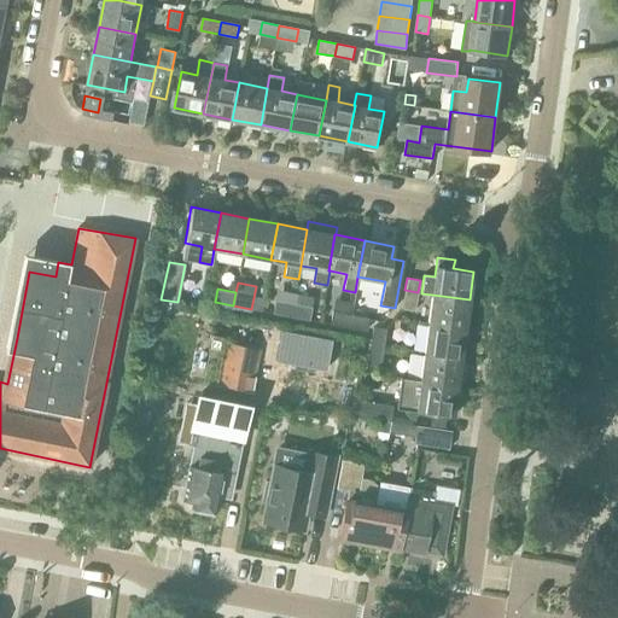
[(272,314),(291,316),(295,293),(277,290),(272,314)]
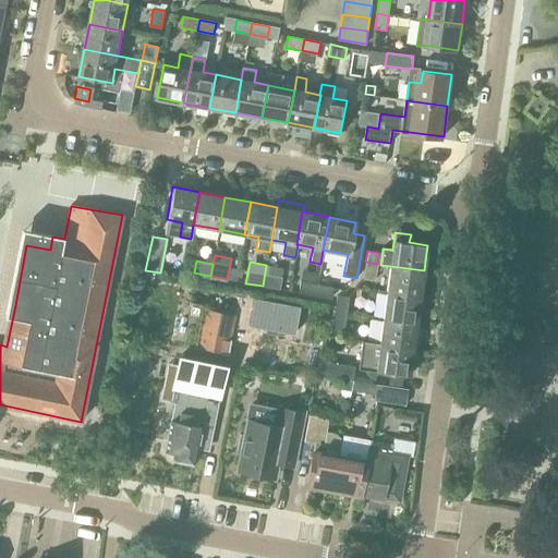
[(377,264),(365,262),(362,279),(374,281),(377,264)]
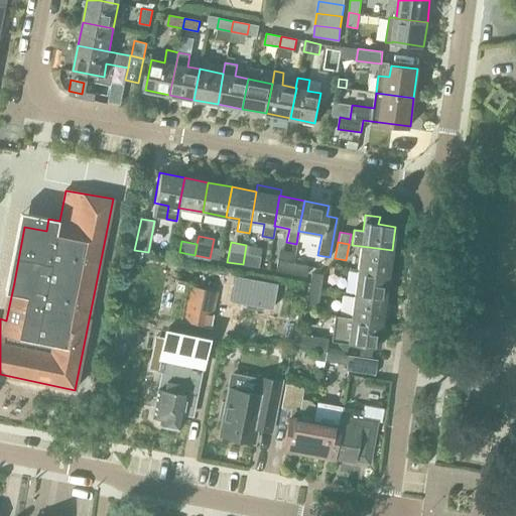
[(261,248),(246,245),(243,264),(258,267),(261,248)]
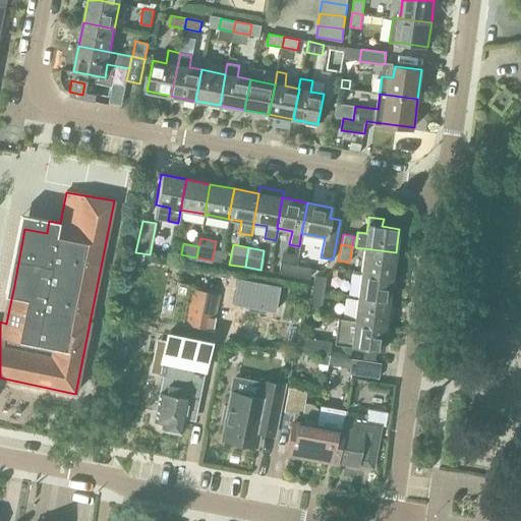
[(364,248),(360,272),(392,277),(396,252),(364,248)]
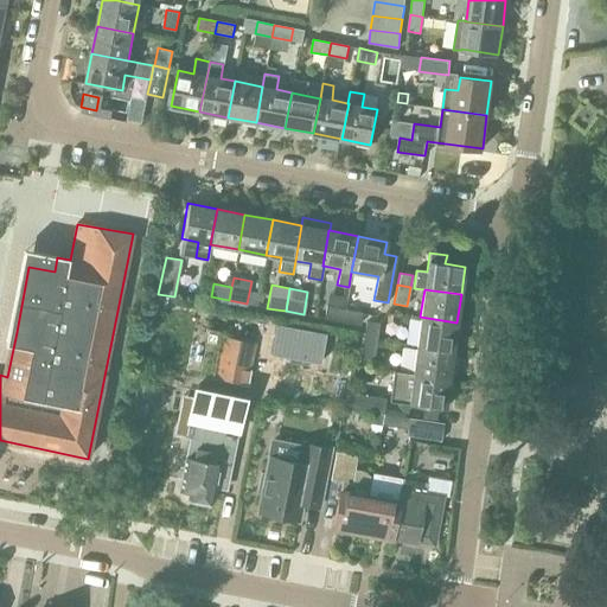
[(324,319),(342,323),(344,308),(326,305),(324,319)]
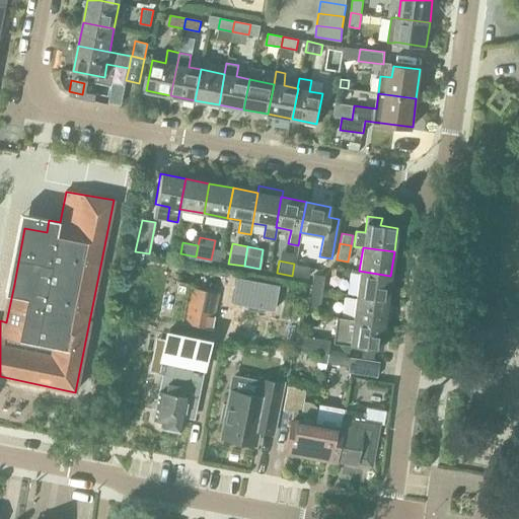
[(309,267),(294,264),(292,276),(307,278),(309,267)]
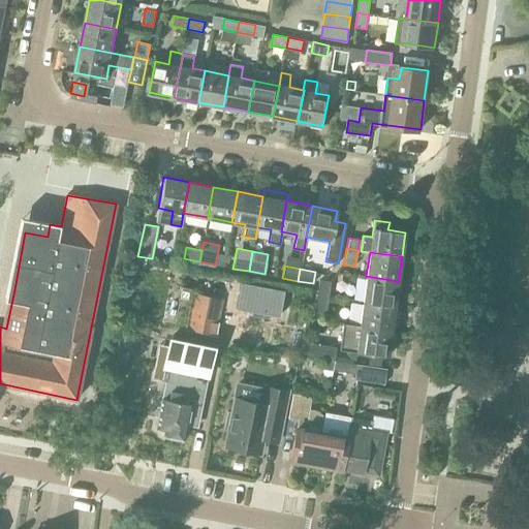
[(366,276),(363,302),(395,306),(398,281),(366,276)]
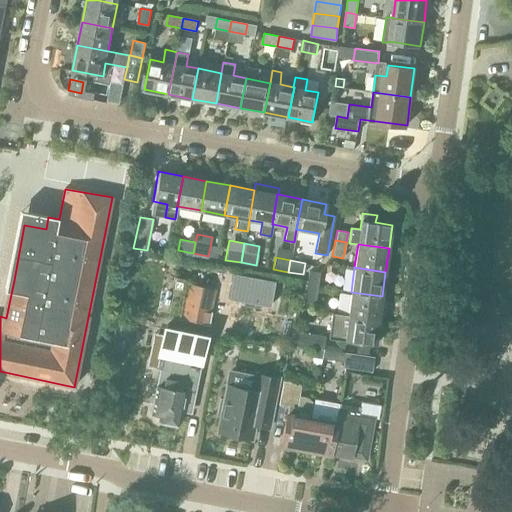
[(309,270),(306,285),(317,287),(319,272),(309,270)]
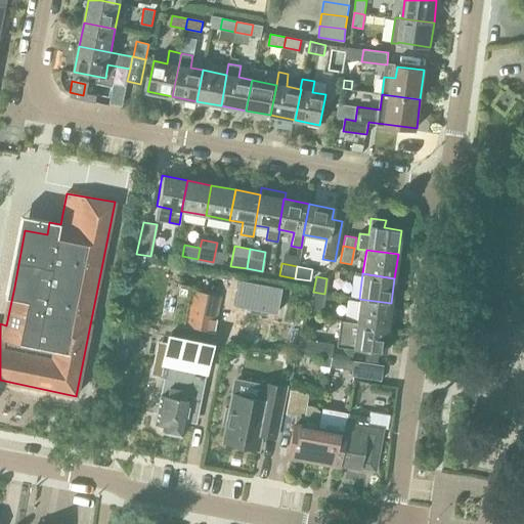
[(237,281),(233,306),(275,314),(280,290),(237,281)]
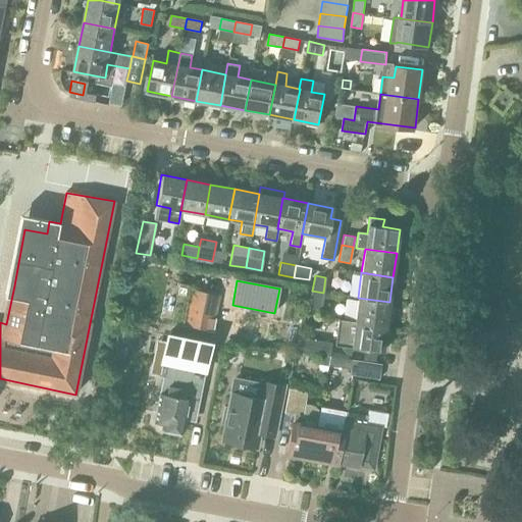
[(190,289),(183,324),(213,330),(219,295),(190,289)]
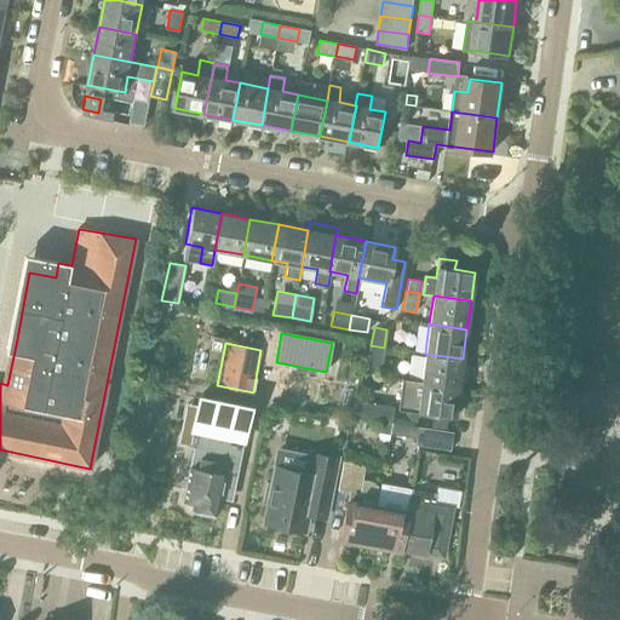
[(382,367),(384,348),(371,345),(368,365),(382,367)]
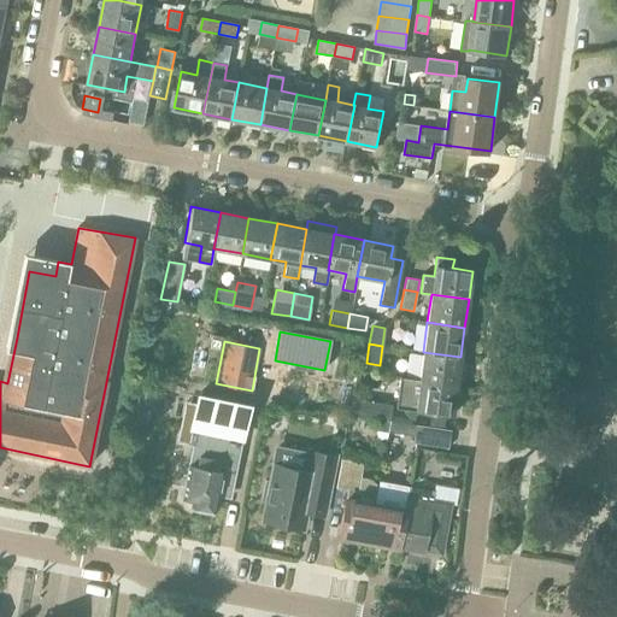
[(456,386),(460,357),(423,352),(418,380),(418,381),(456,386)]
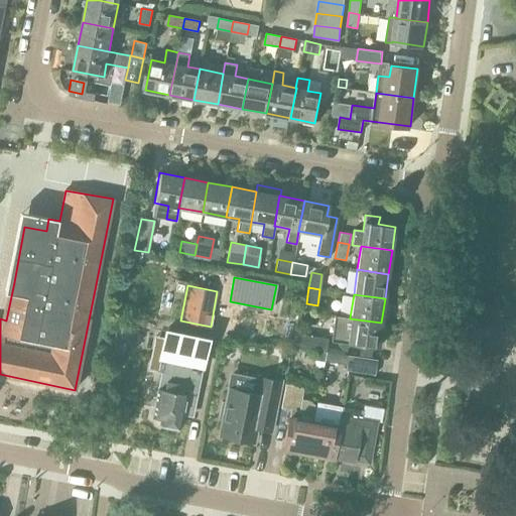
[(378,348),(381,323),(350,318),(350,317),(334,314),(331,341),(347,343),(378,348)]
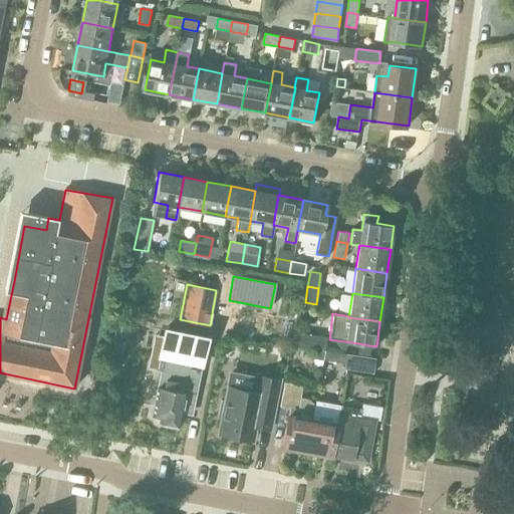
[(192,411),(199,376),(201,366),(206,338),(165,329),(160,357),(166,358),(164,371),(161,370),(158,386),(157,386),(151,416),(160,418),(159,422),(179,426),(182,410),(192,411)]
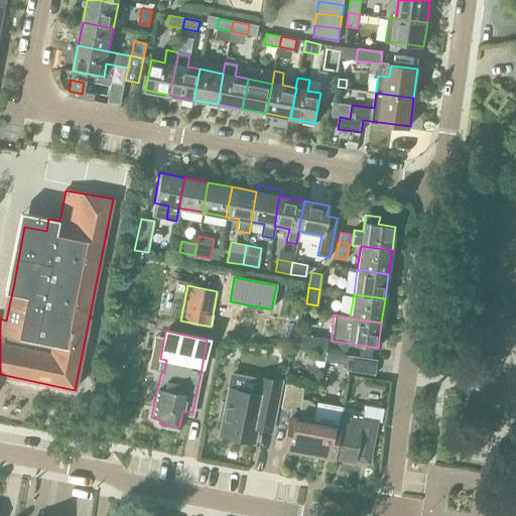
[(296,334),(294,347),(314,350),(325,351),(328,338),(296,334)]
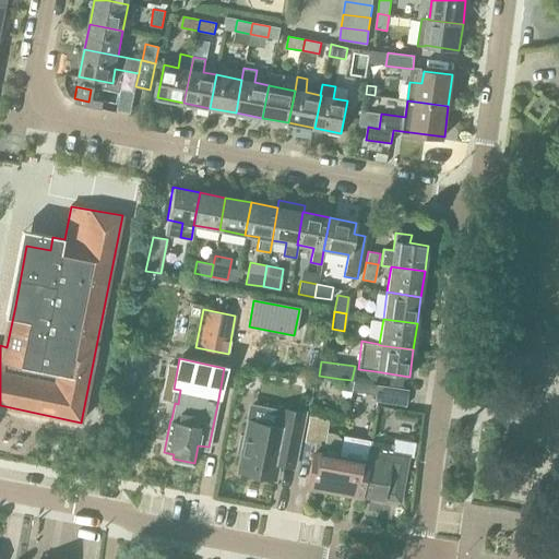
[(341,379),(341,387),(343,389),(351,391),(353,381),(352,380),(341,379)]
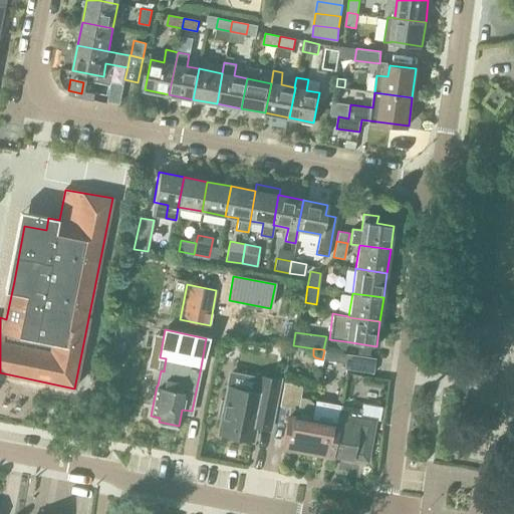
[(324,350),(322,359),(344,362),(346,353),(324,350)]
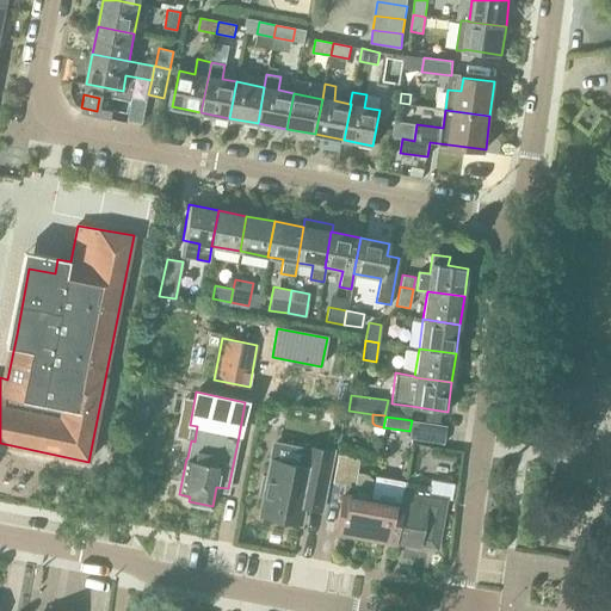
[(409,431),(408,439),(443,444),(445,425),(412,420),(409,431)]
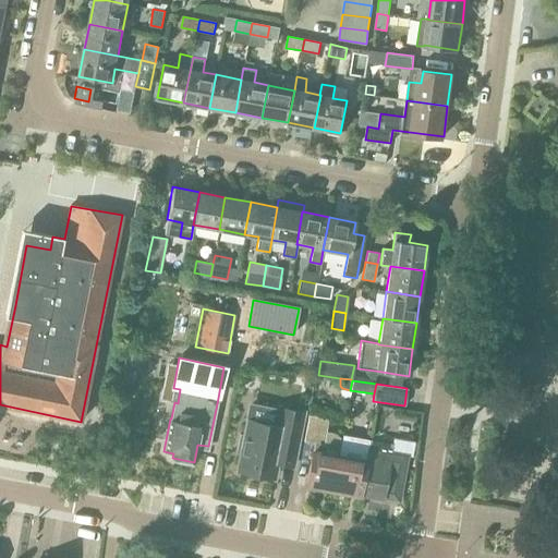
[(292,465),(304,412),(280,407),(277,425),(247,419),(244,435),(240,434),(237,451),(241,452),(238,470),(274,477),(277,462),(292,465)]
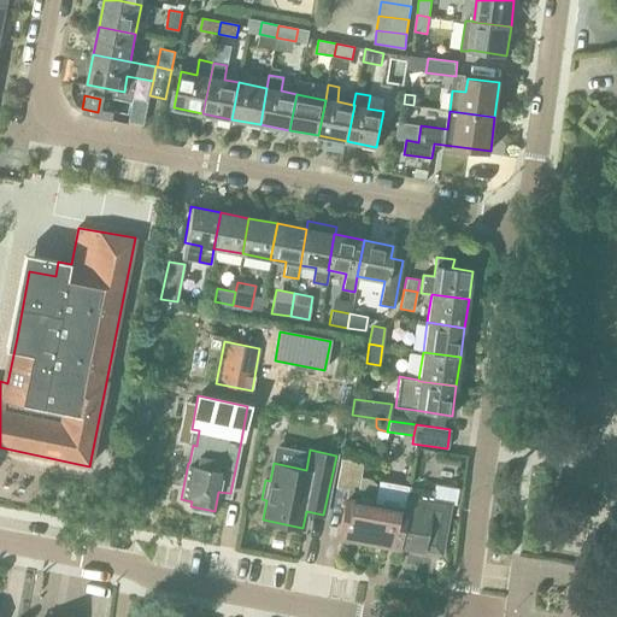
[(366,541),(374,505),(357,501),(364,463),(342,459),(336,487),(347,489),(338,535),(366,541)]
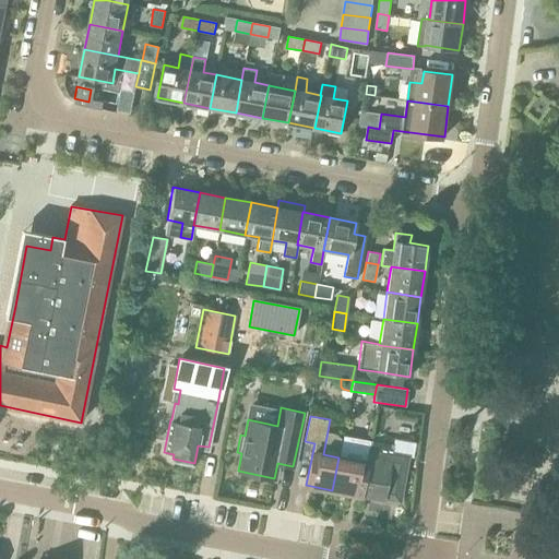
[(358,496),(369,440),(360,439),(359,448),(341,444),(339,458),(332,490),(358,496)]
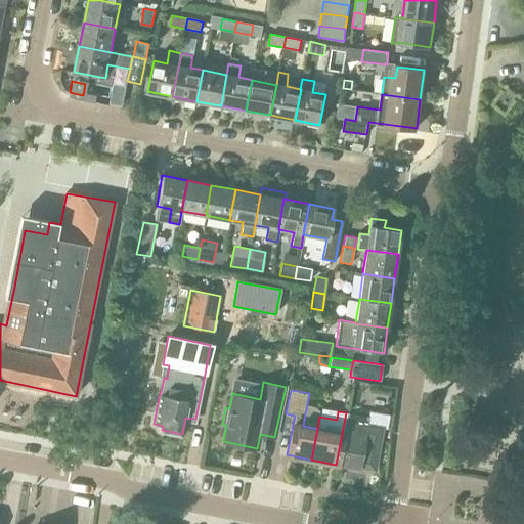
[(374,472),(383,429),(366,426),(368,418),(346,412),(336,465),(374,472)]
